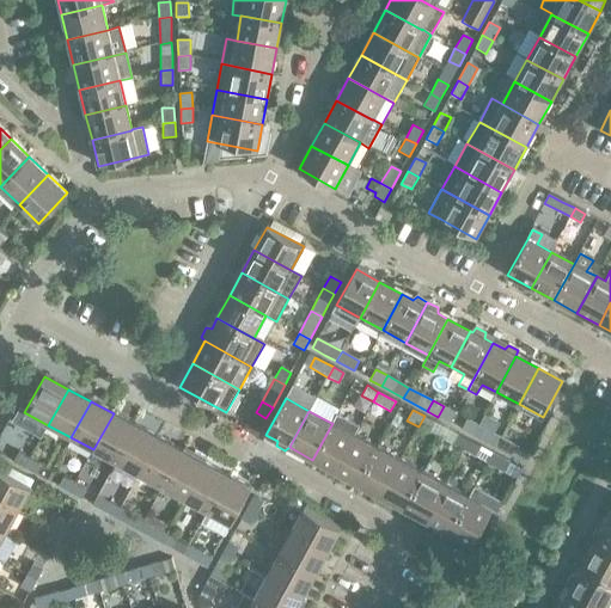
[(114,413),(93,449),(116,462),(136,427),(114,413)]
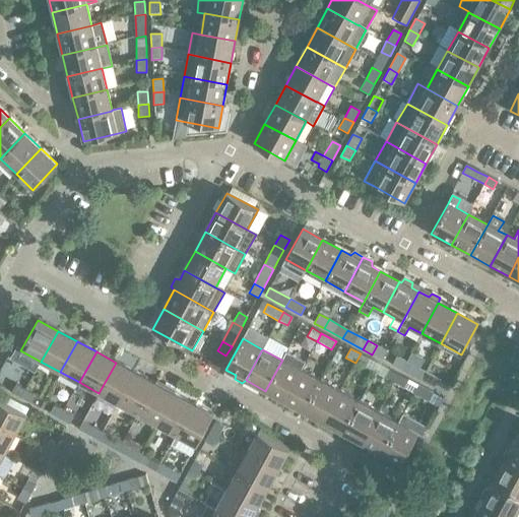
[(284,401),(302,371),(301,370),(305,363),(285,352),(281,360),(282,360),(265,391),(284,401)]
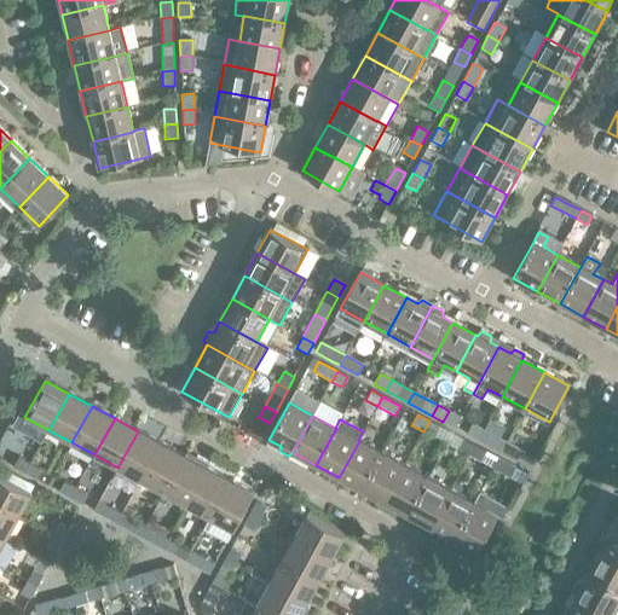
[(429,421),(423,431),(434,437),(440,427),(429,421)]
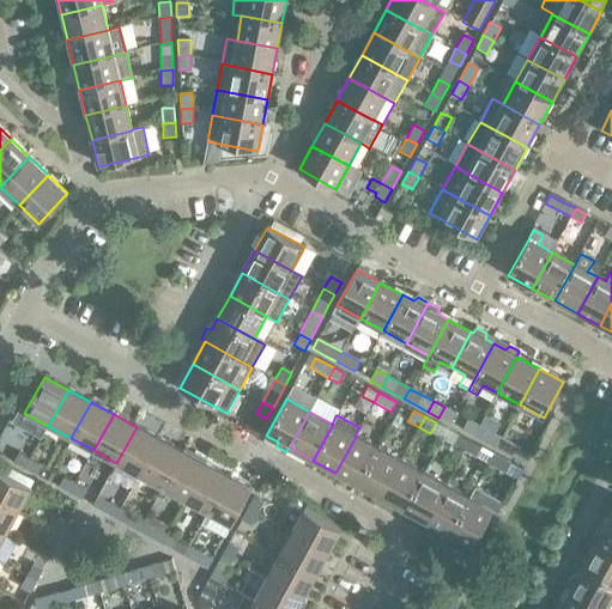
[(473,436),(479,426),(467,419),(461,430),(473,436)]
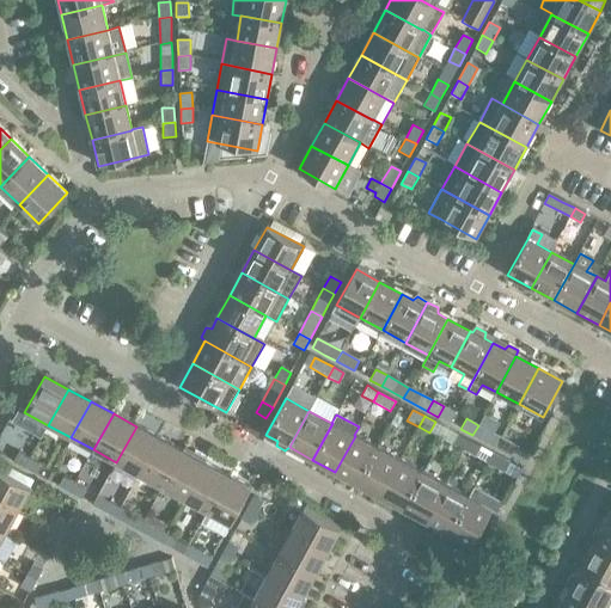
[(478,425),(472,435),(483,441),(489,431),(478,425)]
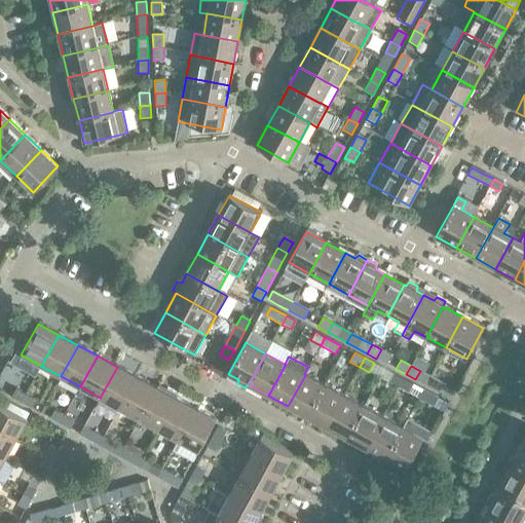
[(100,398),(119,408),(137,377),(117,367),(100,398)]
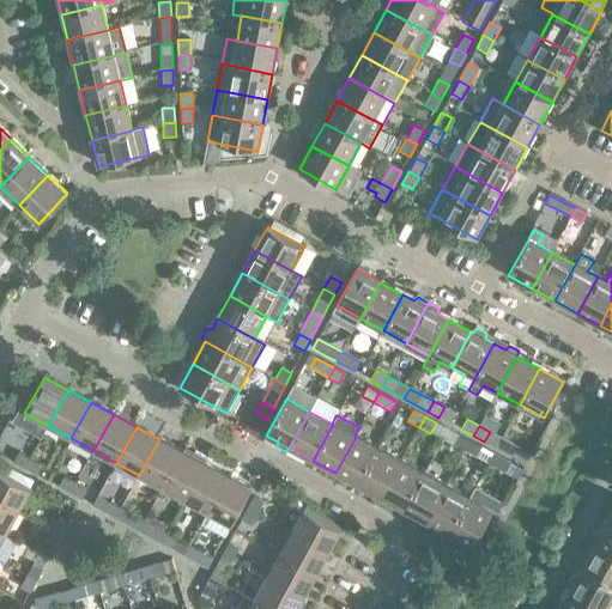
[(465,452),(471,442),(459,436),(453,446),(465,452)]
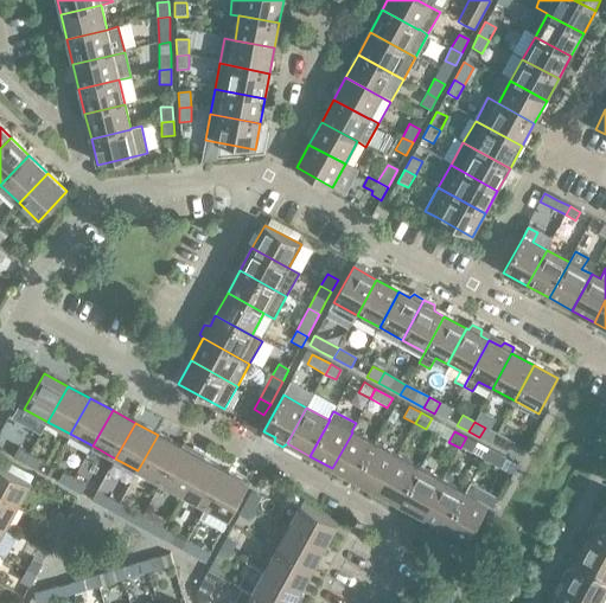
[(352,432),(332,468),(355,480),(375,444),(352,432)]
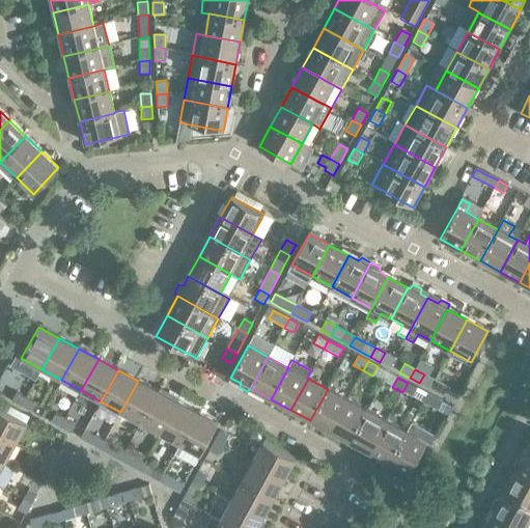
[(429,389),(445,397),(450,388),(434,380),(429,389)]
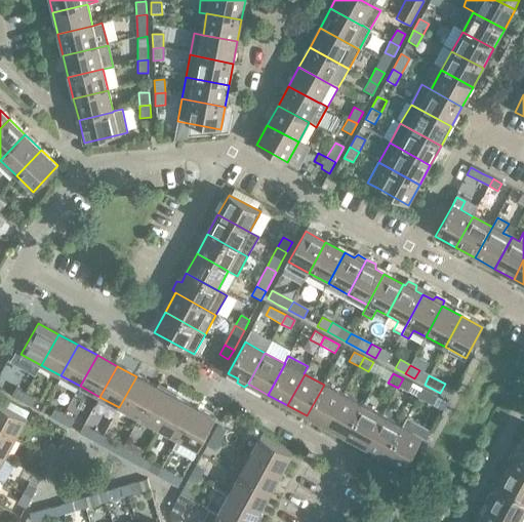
[(119,407),(138,418),(156,387),(136,376),(119,407)]
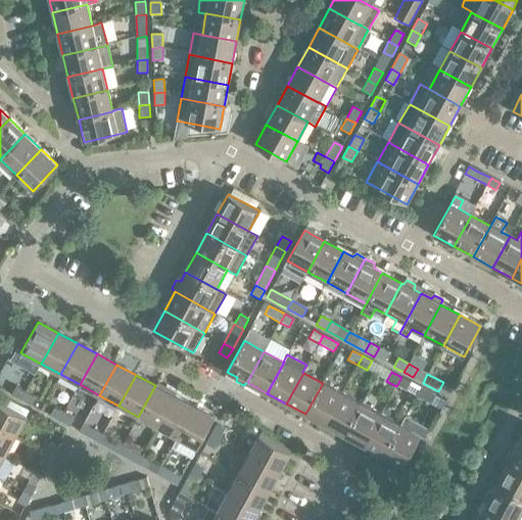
[(401,377),(396,386),(406,391),(411,382),(401,377)]
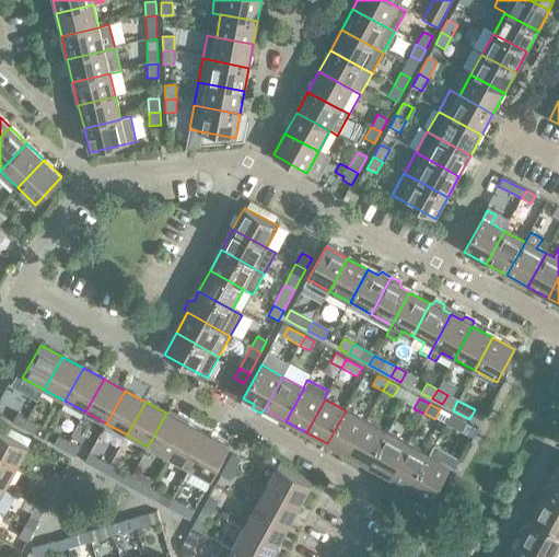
[(148,447),(169,457),(187,425),(177,419),(179,415),(170,410),(167,414),(166,413),(148,447)]
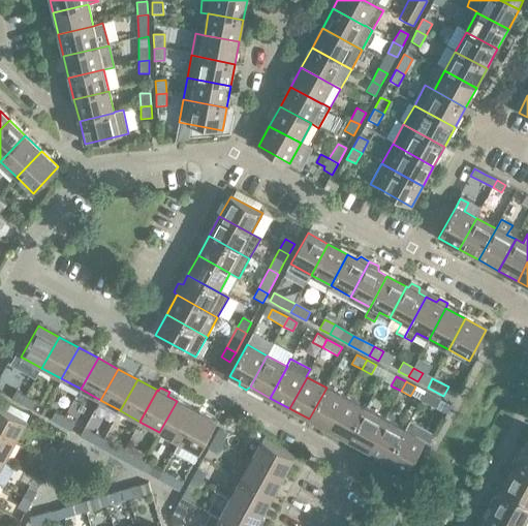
[(329,430),(346,398),(327,388),(309,419),(329,430)]
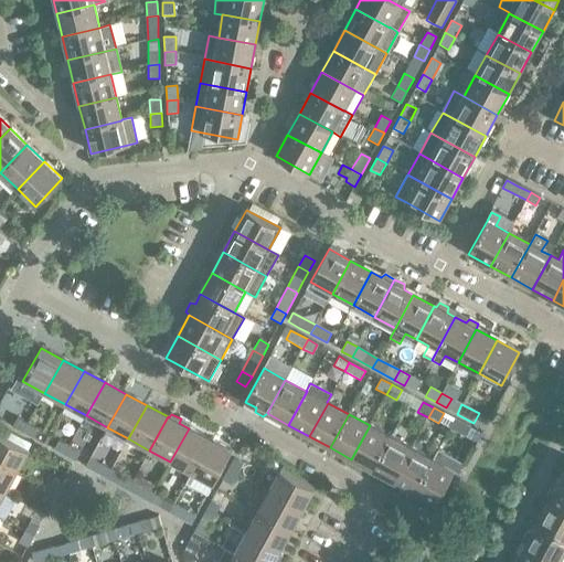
[(11,427),(22,433),(28,424),(17,419),(11,427)]
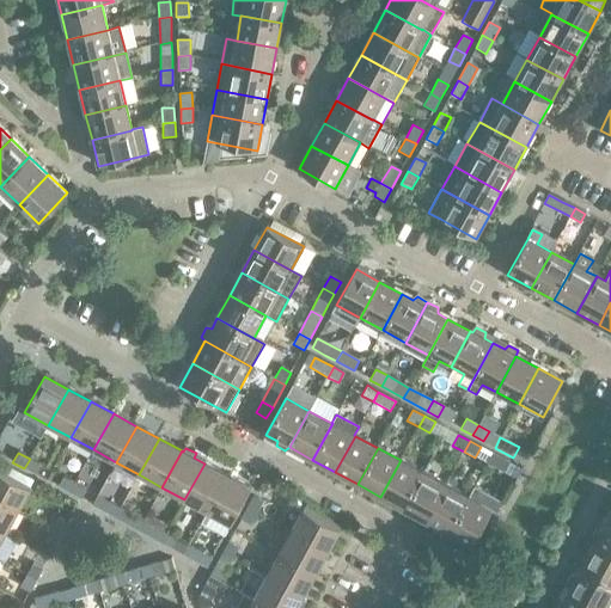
[(505,473),(509,462),(492,453),(487,464),(505,473)]
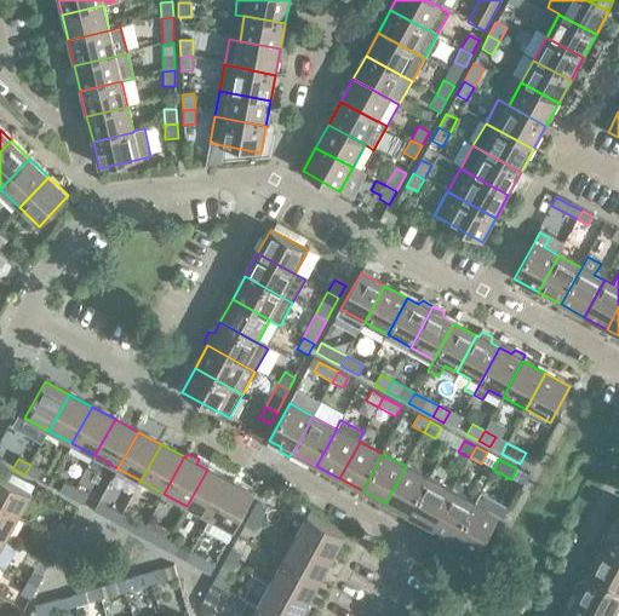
[(24,475),(35,481),(47,488),(53,477),(30,465),(24,475)]
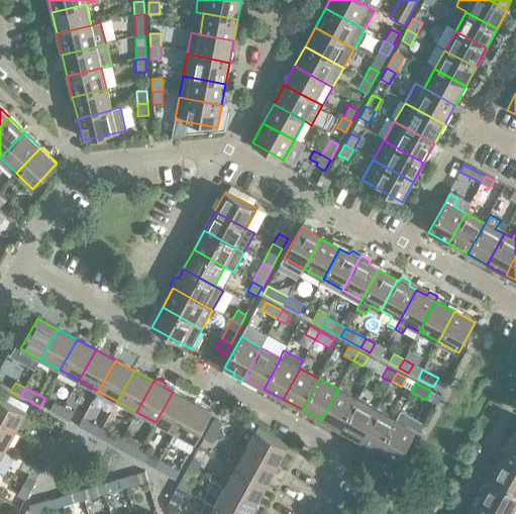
[(338,389),(321,420),(340,430),(357,400),(338,389)]
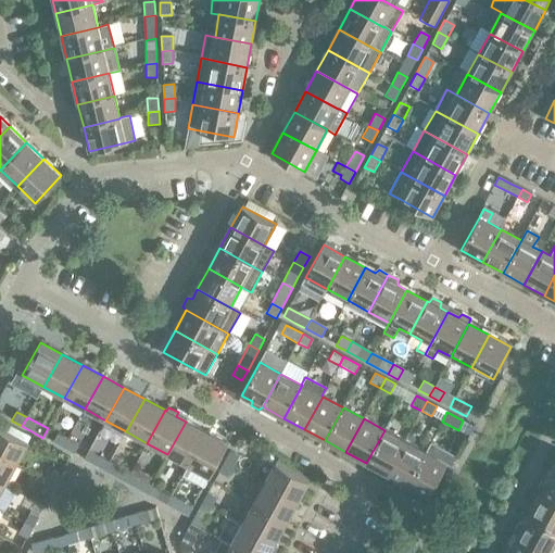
[(167,454),(188,465),(206,432),(186,422),(167,454)]
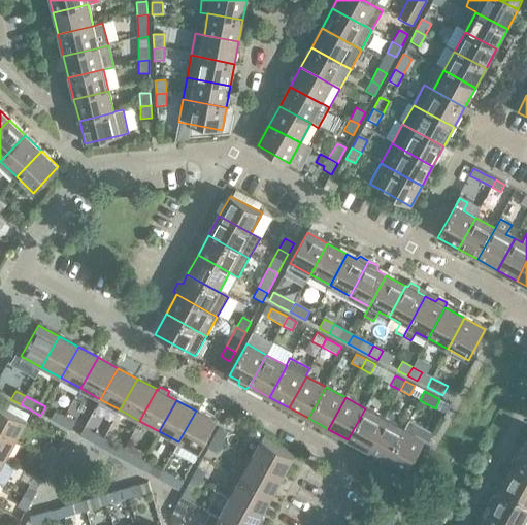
[(0,433),(14,441),(26,422),(0,407),(0,433)]
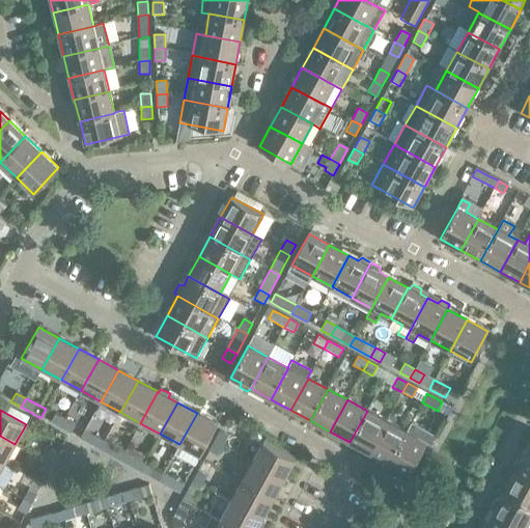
[(367,411),(350,442),(369,452),(387,421),(367,411)]
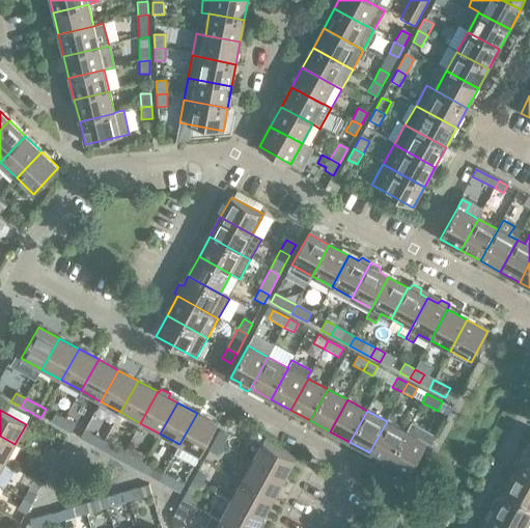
[(179,444),(199,455),(200,455),(217,424),(197,413),(179,444)]
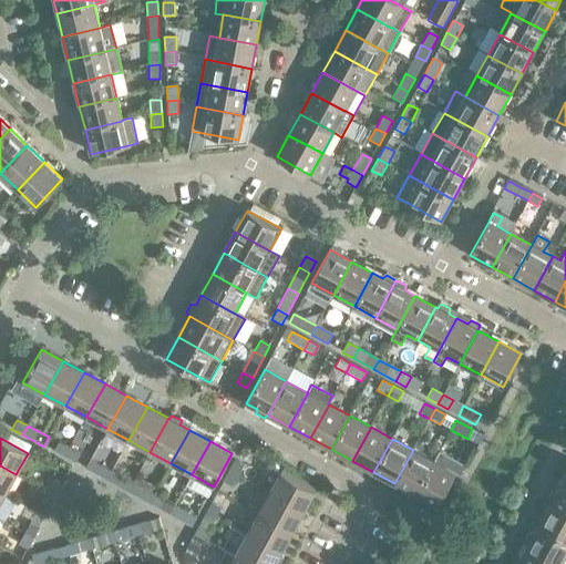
[(59,442),(53,452),(64,458),(70,449),(59,442)]
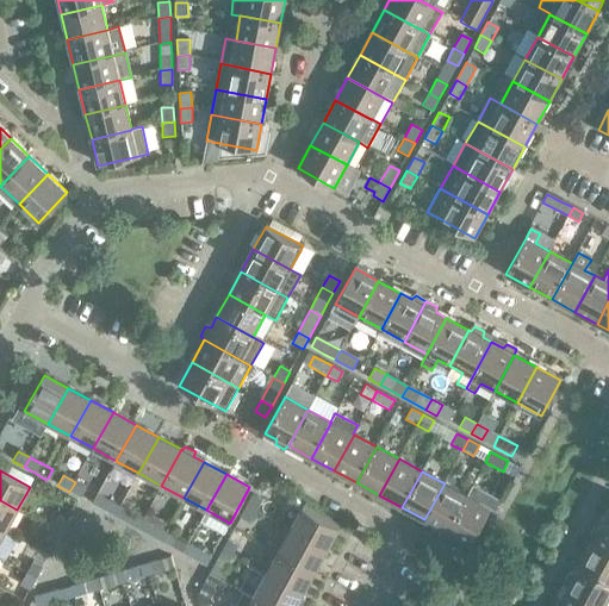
[(69,492),(80,498),(86,488),(75,482),(69,492)]
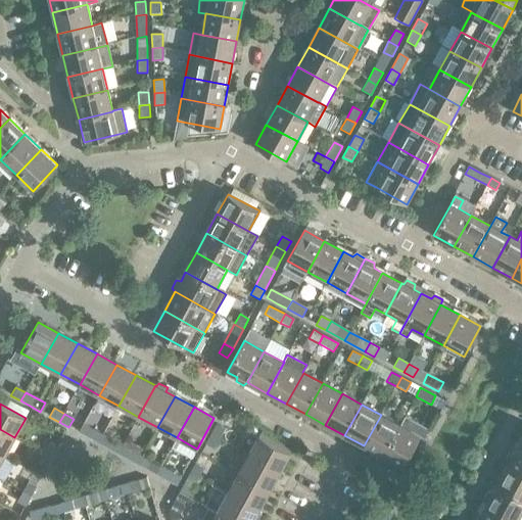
[(364,445),(383,457),(399,425),(381,415),(364,445)]
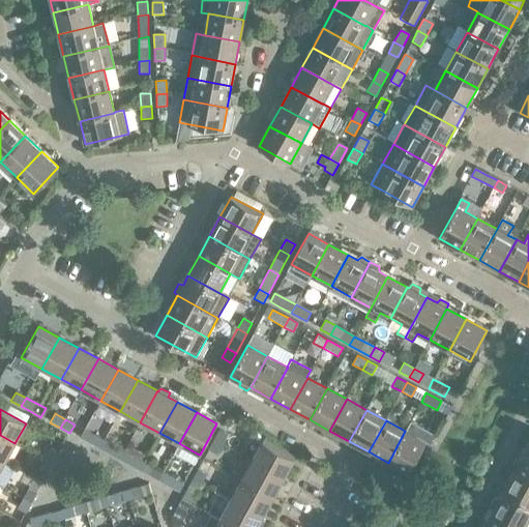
[(409,473),(425,442),(431,445),(436,436),(410,421),(405,431),(388,463),(409,473)]
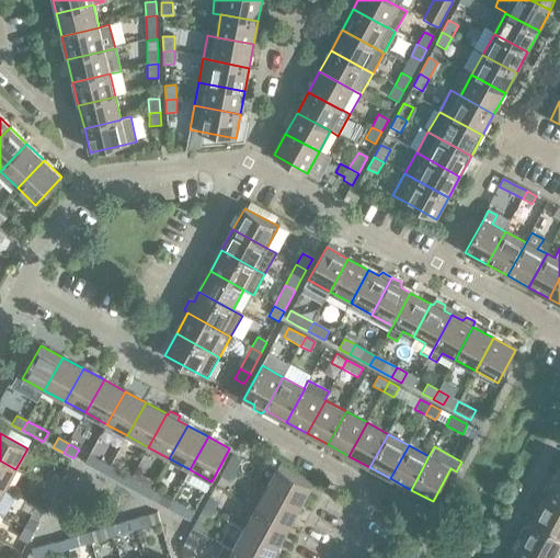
[(84,464),(95,470),(105,476),(111,466),(90,455),(84,464)]
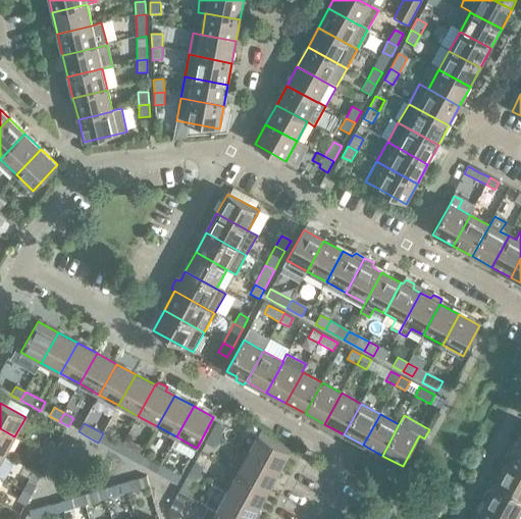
[(215,424),(210,433),(219,438),(224,428),(215,424)]
